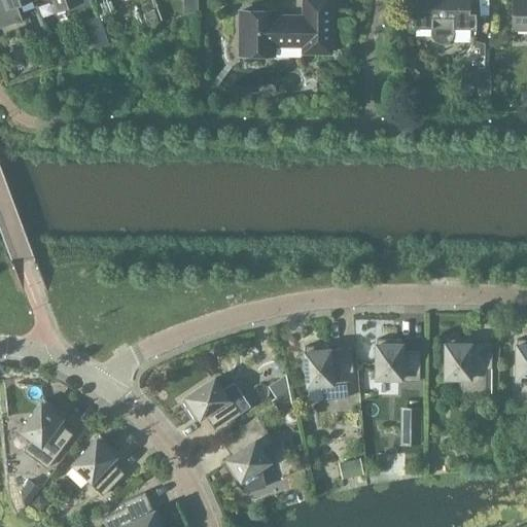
[(14,4),(24,0),(0,0),(0,27),(21,20),(14,4)]
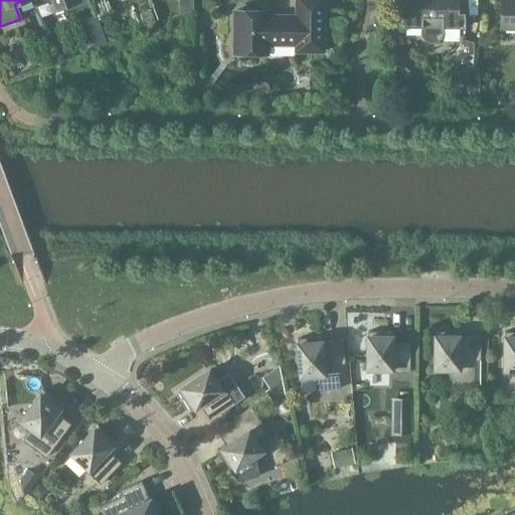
[(77,0),(48,0),(53,11),(78,2),(77,0)]
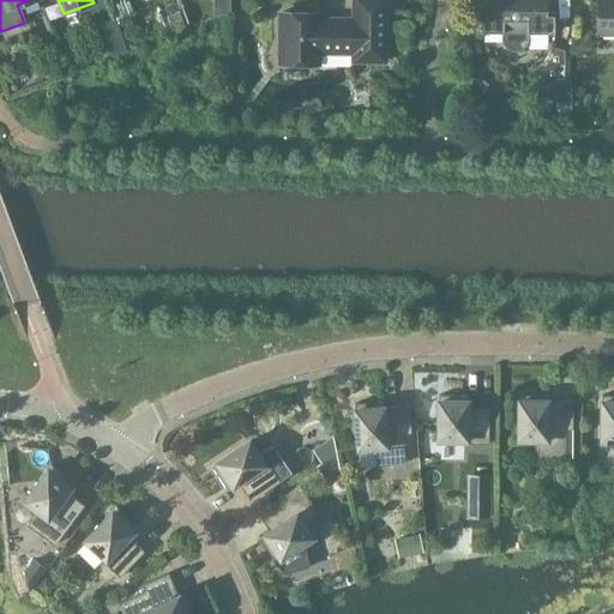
[(384,61),(384,0),(353,0),(353,19),(318,19),(318,13),(278,13),(278,62),(318,64),(318,53),(353,53),(353,61),(384,61)]
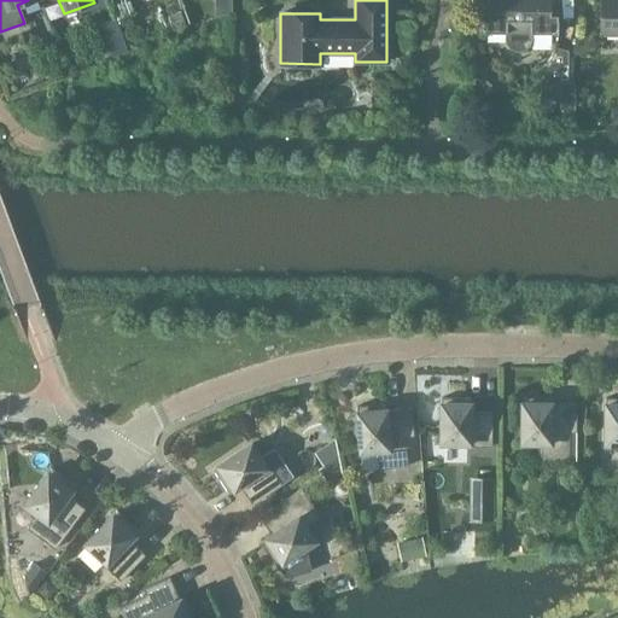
[(531,39),(531,33),(557,33),(557,21),(557,10),(549,10),(549,0),(523,0),(523,4),(506,3),(506,0),(478,0),(478,33),(503,33),(503,39),(505,40),(505,42),(506,44),(507,46),(508,47),(511,50),(514,51),(516,51),(517,51),(520,51),(523,50),(524,50),(526,48),(528,46),(529,45),(530,44),(530,42),(531,41),(531,39)]
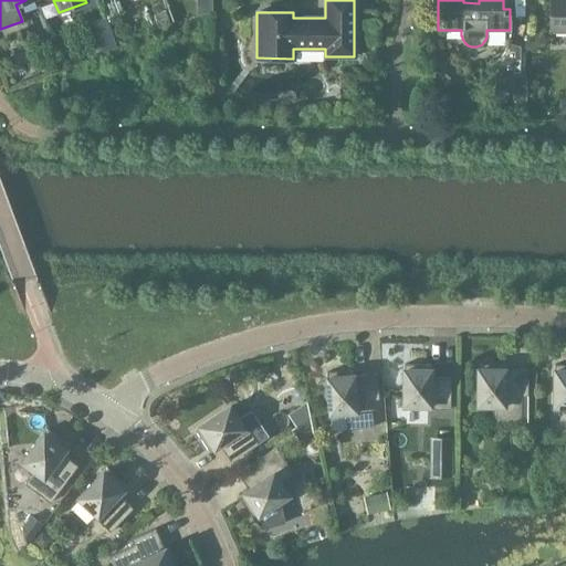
[(565,0),(549,0),(549,30),(565,30),(565,0)]
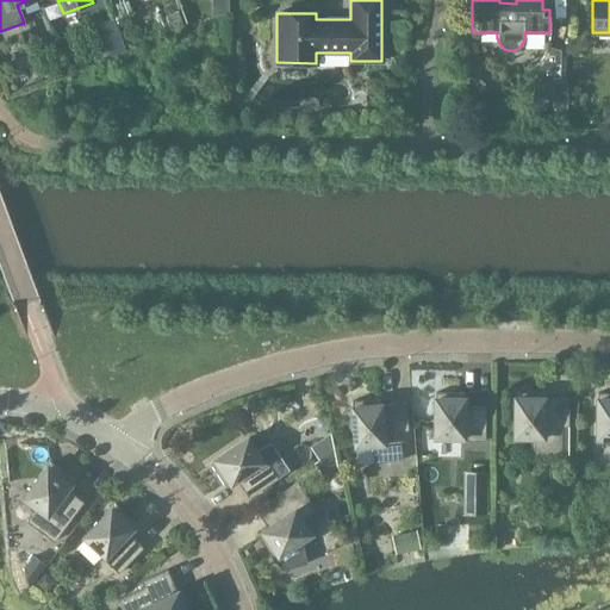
[(117,22),(100,25),(106,51),(123,48),(117,22)]
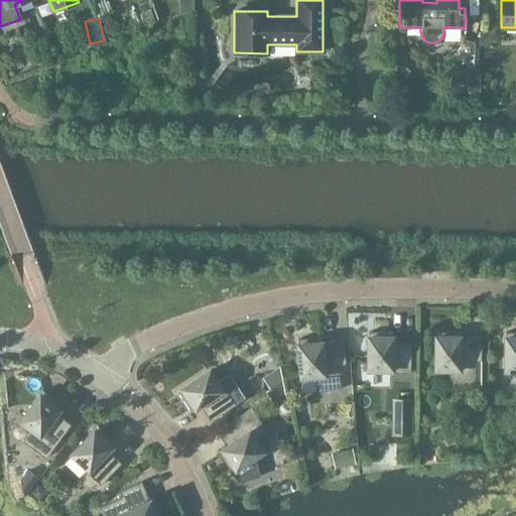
[(474,69),(474,41),(473,41),(463,38),(462,40),(460,46),(459,48),(455,52),(453,54),(447,57),(446,58),(450,67),(450,69),(474,69)]
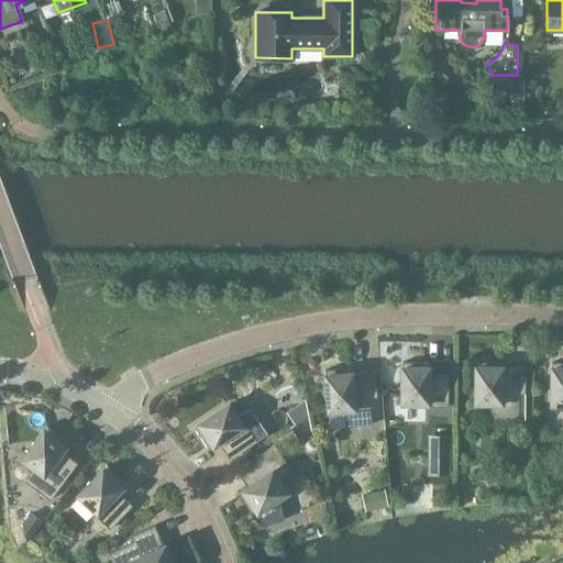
[(428,363),(401,362),(401,404),(427,404),(427,407),(448,407),(448,376),(428,376),(428,363)]
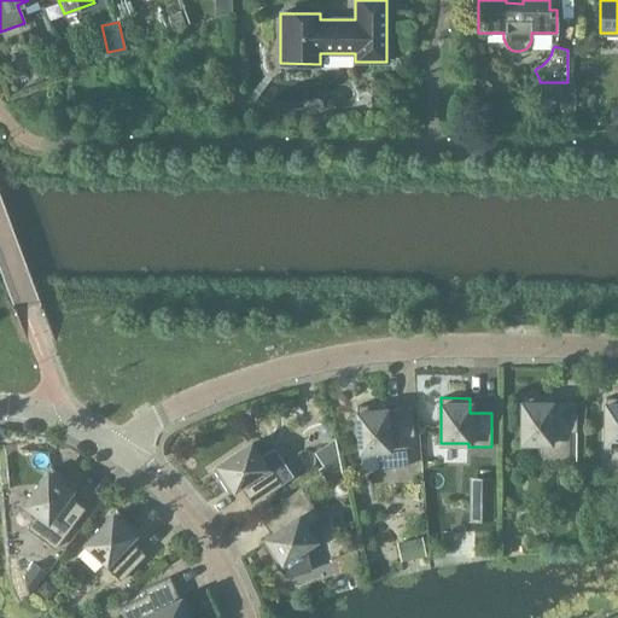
[(575,461),(575,432),(576,403),(551,403),(551,397),(522,397),(520,443),(537,443),(536,461),(575,461)]
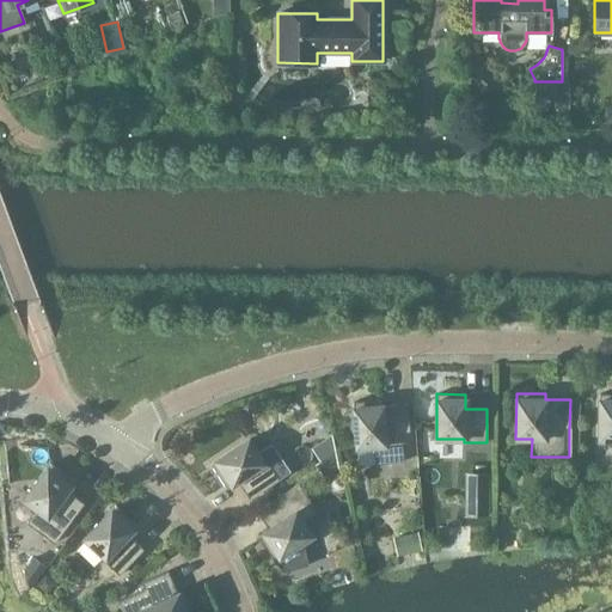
[(611,393),(599,395),(599,439),(611,439),(611,393)]
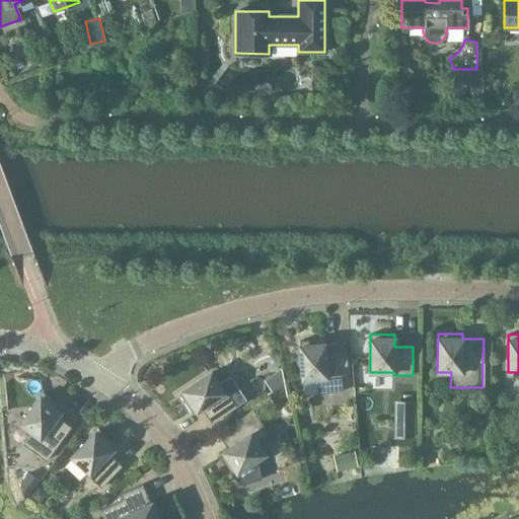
[(323,340),(299,342),(300,352),(297,355),(295,359),(296,363),(298,366),(301,369),(302,379),(315,378),(316,393),(343,391),(341,366),(347,366),(345,343),(323,345),(323,340)]
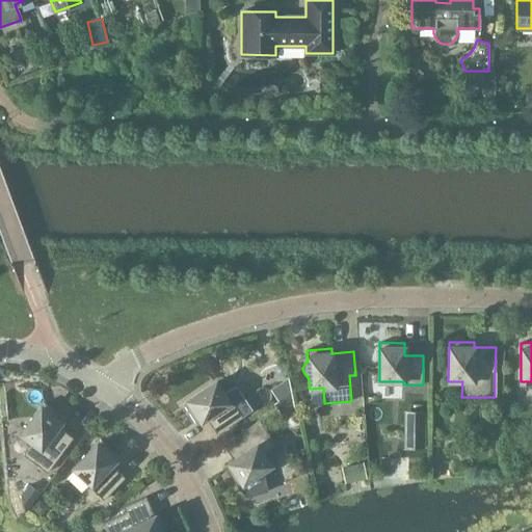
[(231,389),(222,394),(215,382),(183,404),(196,425),(207,418),(217,433),(251,410),(238,390),(231,389)]
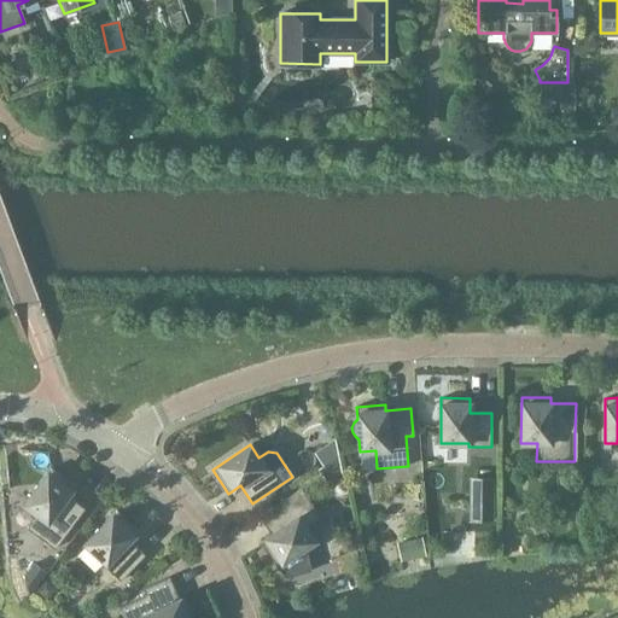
[(36,514),(25,528),(54,549),(82,509),(65,497),(74,485),(51,468),(23,505),(36,514)]
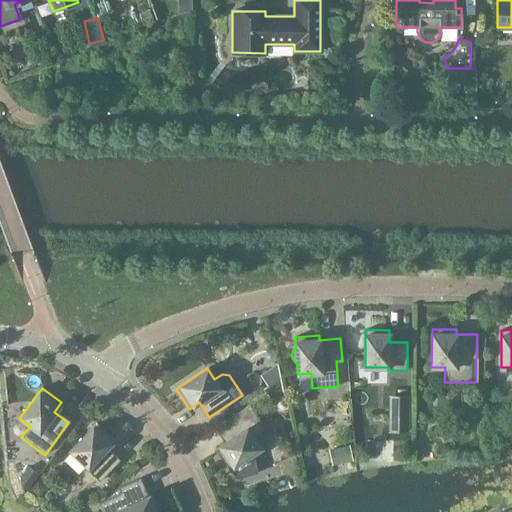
[(257,473),(252,453),(260,448),(253,437),(265,429),(249,405),(216,427),(226,442),(216,449),(235,478),(257,473)]
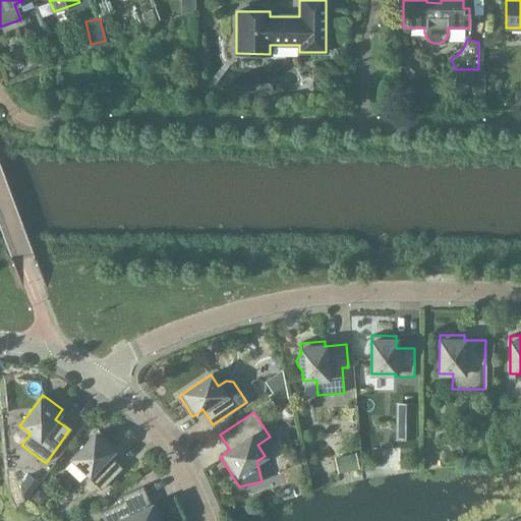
[(98,430),(71,458),(89,475),(88,476),(101,489),(120,469),(107,456),(116,448),(98,430)]
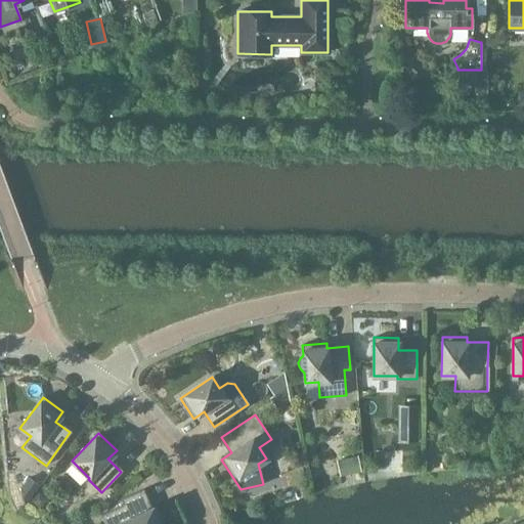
[(124,505),(100,515),(104,523),(163,523),(156,507),(151,509),(143,489),(121,498),(124,505)]
